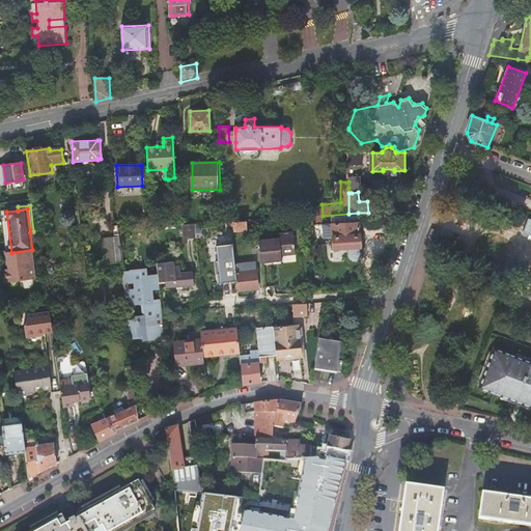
[(1,213),(6,253),(7,253),(11,253),(6,212),(1,213)]
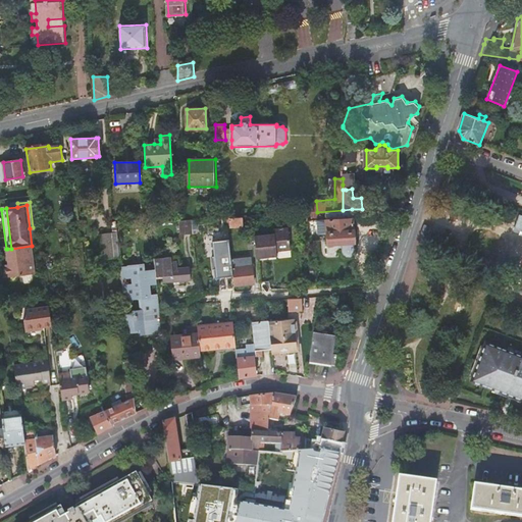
[(353,218),(352,209),(323,211),(324,220),(315,221),(316,236),(325,235),(325,245),(340,244),(341,252),(343,255),(346,257),(350,256),(353,254),(355,251),(354,230),(353,230),(353,218)]
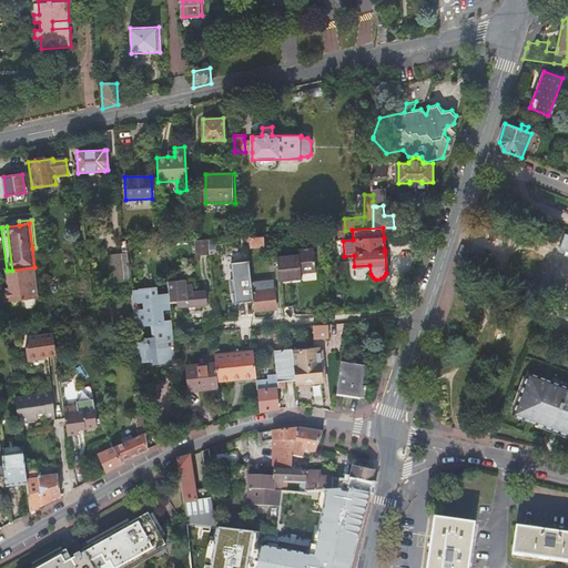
[(262,241),(262,235),(251,236),(251,242),(252,242),(252,246),(263,246),(262,241)]
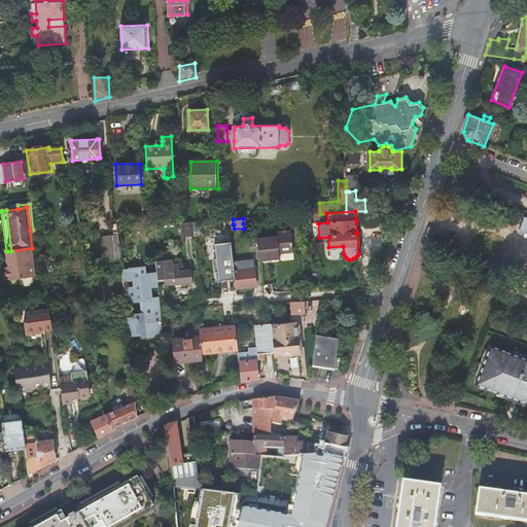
[(194,224),(194,222),(182,222),(183,237),(195,236),(194,224)]
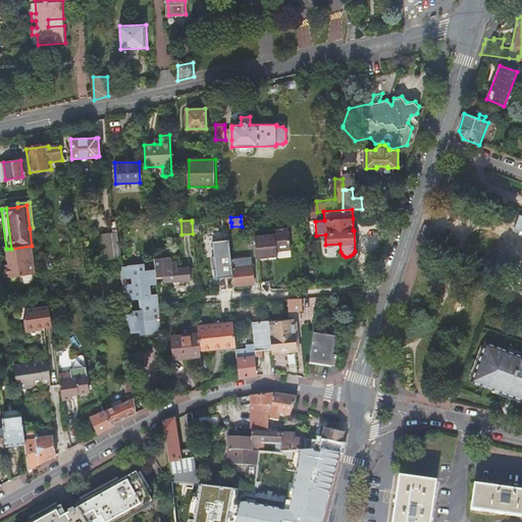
[(274,233),(255,236),(257,258),(266,257),(268,257),(276,256),(277,256),(277,251),(291,250),(289,228),(274,229),(274,233)]
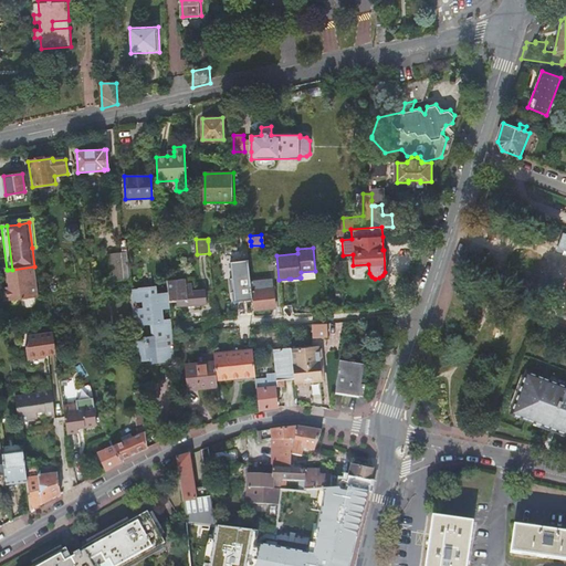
[(129,285),(126,254),(123,254),(112,255),(115,286),(129,285)]
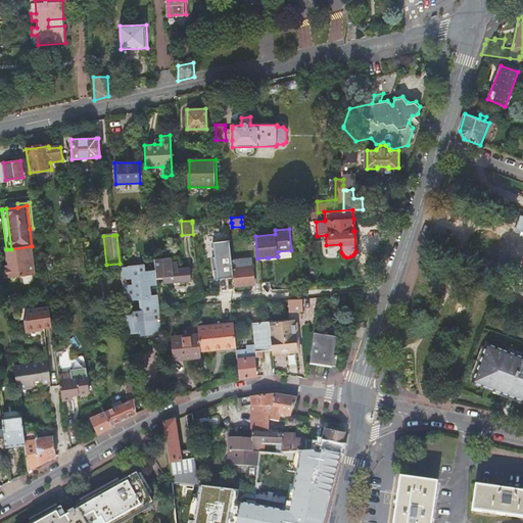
[(234,277),(230,240),(214,241),(215,256),(212,257),(214,266),(216,266),(217,279),(234,277)]
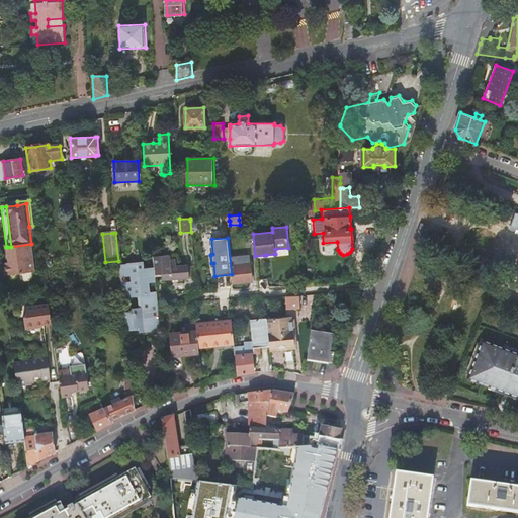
[(11,247),(15,275),(35,272),(31,244),(11,247)]
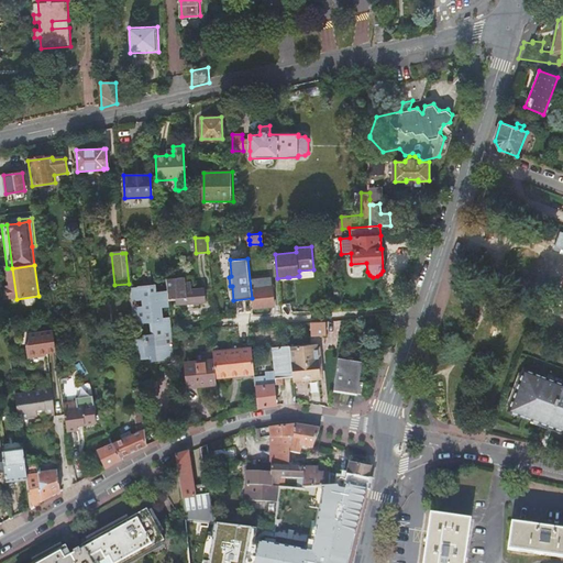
[(12,268),(8,268),(10,286),(4,287),(6,300),(17,299),(12,268)]
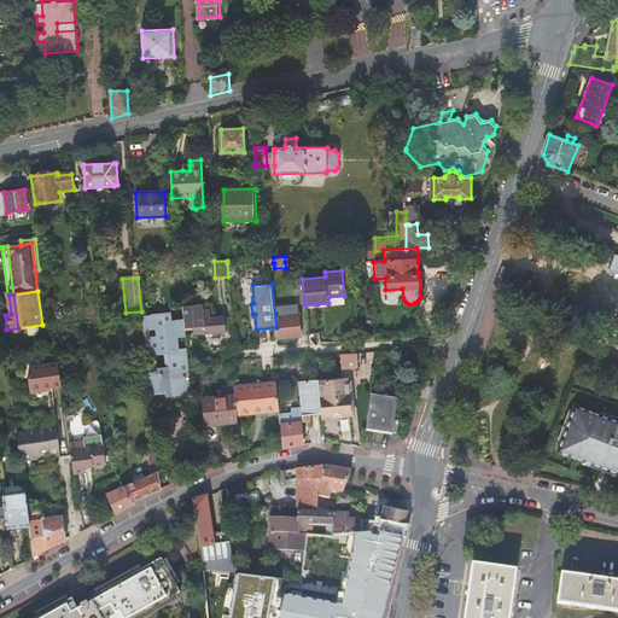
[(202,304),(182,305),(184,320),(184,327),(192,326),(193,333),(226,331),(225,318),(220,318),(210,318),(210,315),(210,309),(202,309),(202,304)]
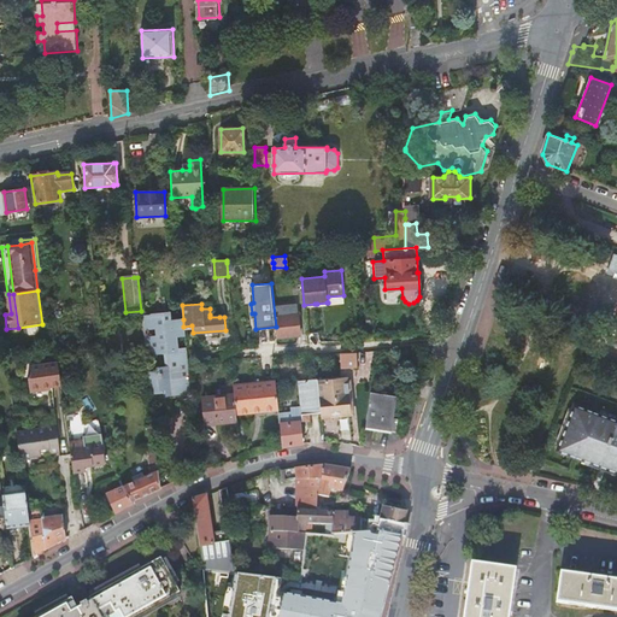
[(301,335),(298,304),(275,306),(278,338),(301,335)]
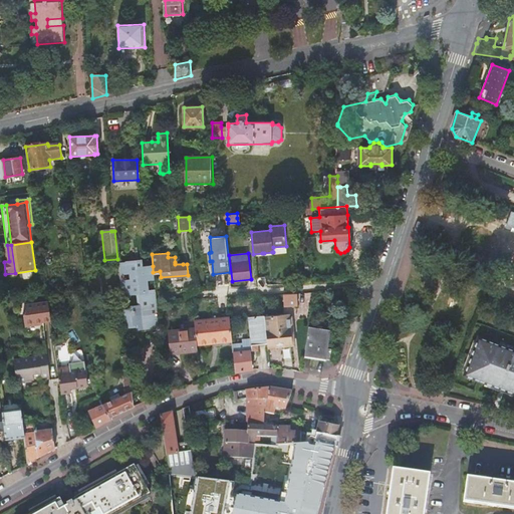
[(124,327),(135,326),(135,324),(137,324),(138,323),(139,327),(152,326),(151,319),(158,318),(157,302),(157,301),(156,297),(156,293),(155,289),(150,290),(149,279),(154,278),(153,272),(153,266),(141,267),(141,261),(135,262),(135,261),(125,262),(125,263),(118,264),(121,294),(127,293),(127,294),(138,293),(139,305),(131,306),(132,309),(123,310),(123,315),(124,327)]
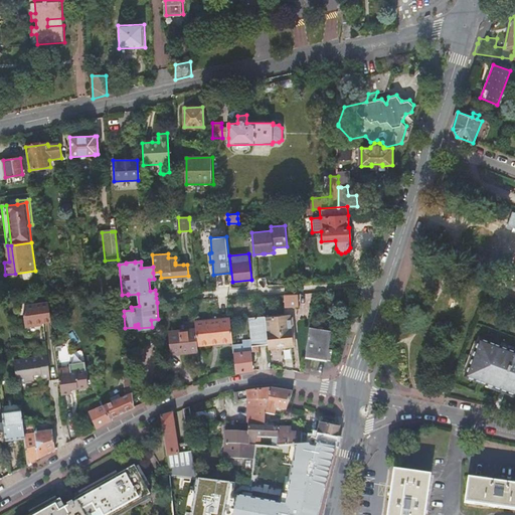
[(286,306),(299,306),(298,294),(285,295),(286,306)]
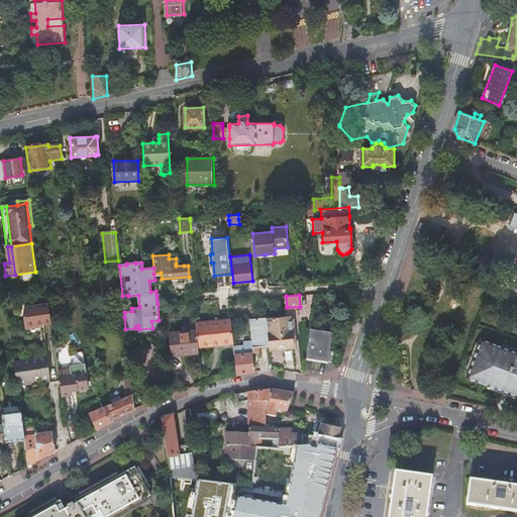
[(52,323),(48,304),(26,307),(27,314),(23,314),(25,328),(35,327),(35,325),(41,324),(52,323)]
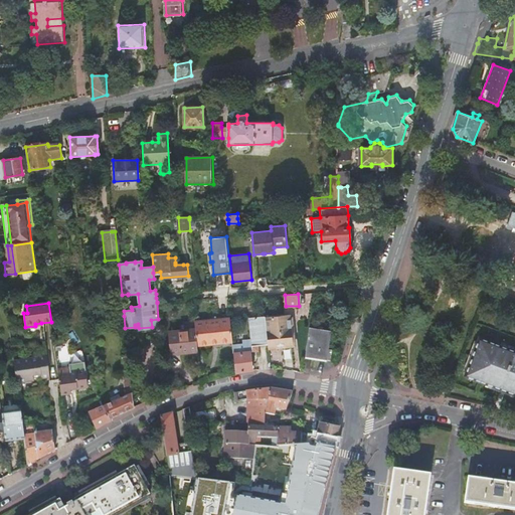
[(290,315),(265,317),(268,344),(268,345),(269,347),(271,347),(273,349),(279,349),(281,346),(293,344),(290,315)]
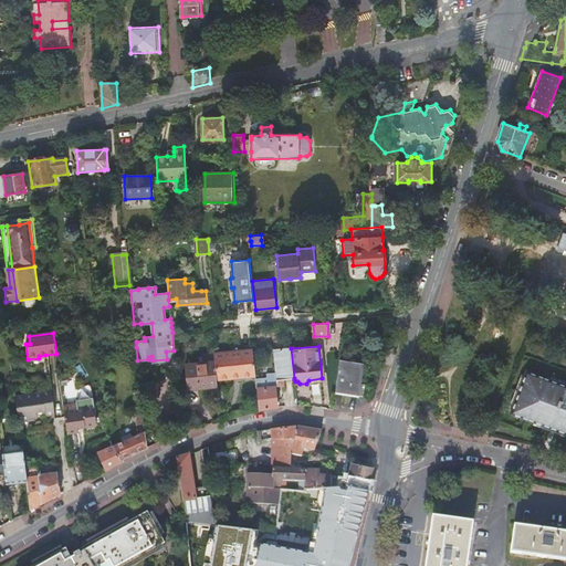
[(294,378),(291,348),(273,350),(275,373),(265,374),(266,377),(255,379),(257,388),(259,410),(278,407),(275,386),(284,386),(283,379),(294,378)]
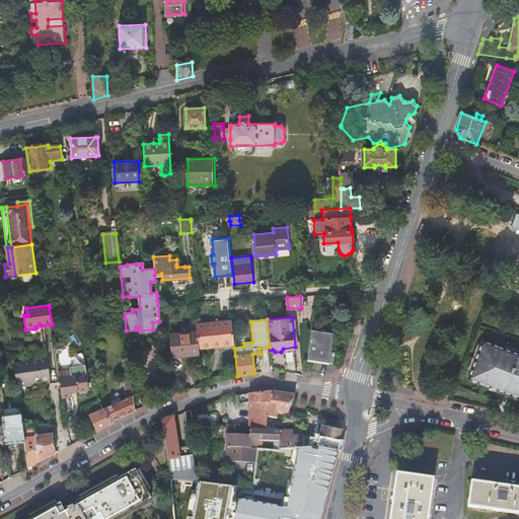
[(209,347),(233,345),(231,320),(196,323),(197,331),(199,350),(209,349),(209,347)]
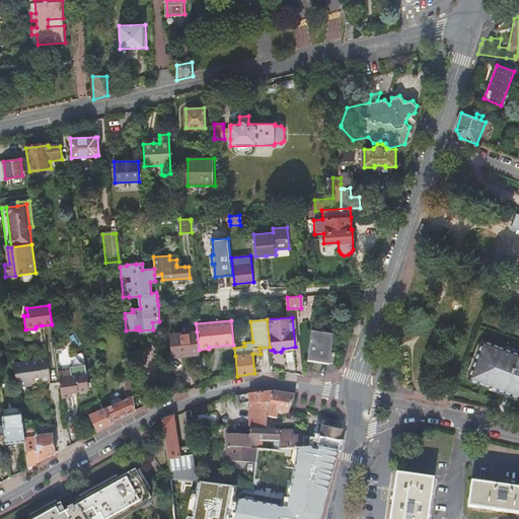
[(153,329),(140,330),(139,326),(138,327),(138,332),(160,330),(159,321),(152,322),(153,329)]
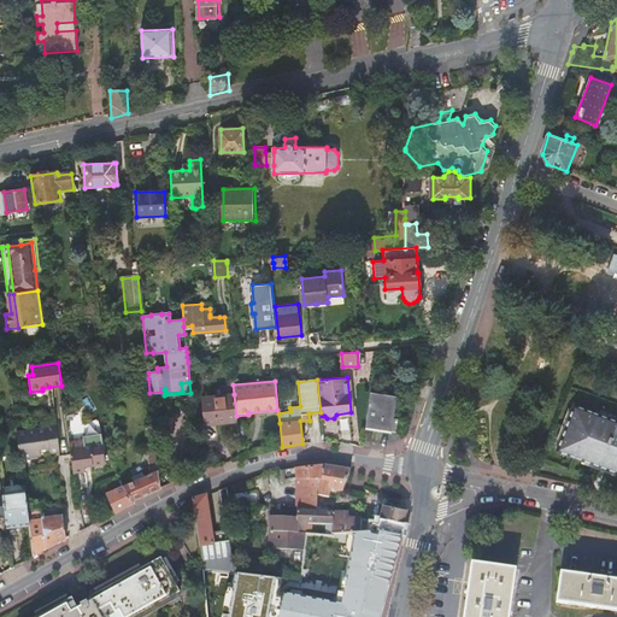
[(398,397),(371,393),(366,427),(397,432),(399,419),(394,418),(398,397)]
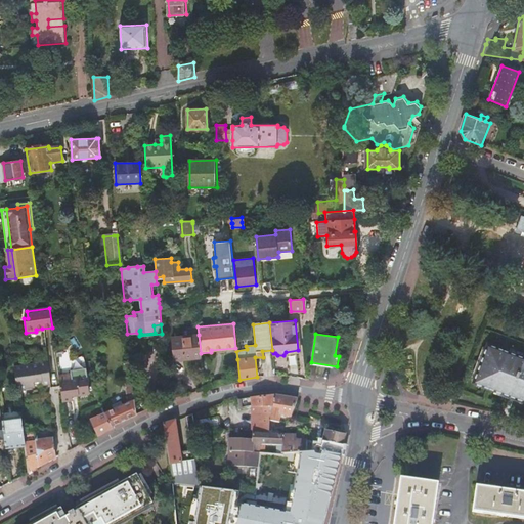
[(201,357),(201,353),(199,335),(172,338),(174,361),(201,357)]
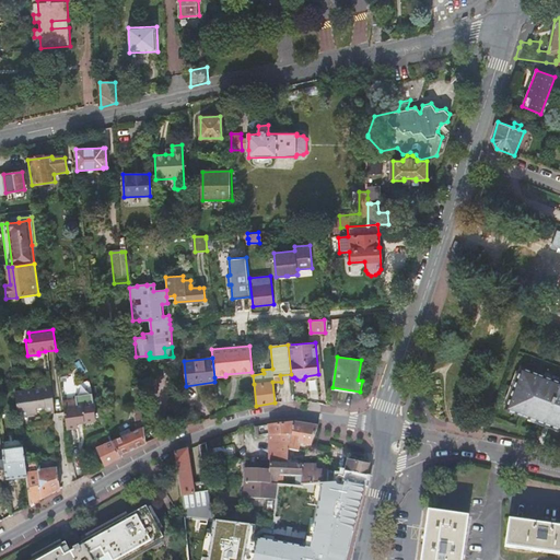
[(506,408),(559,429),(559,381),(522,366),(506,408)]
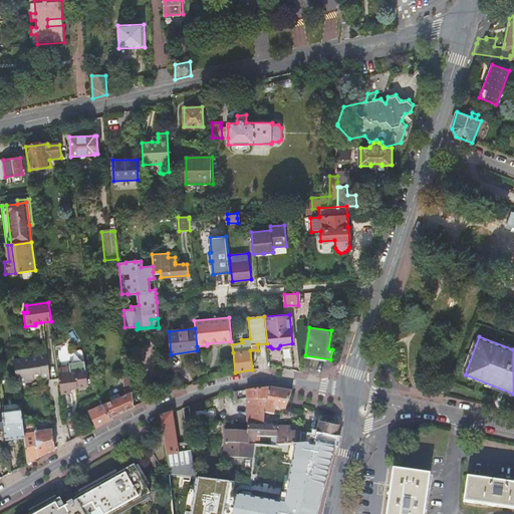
[(141,347),(127,348),(127,353),(129,358),(129,363),(129,364),(143,363),(141,347)]
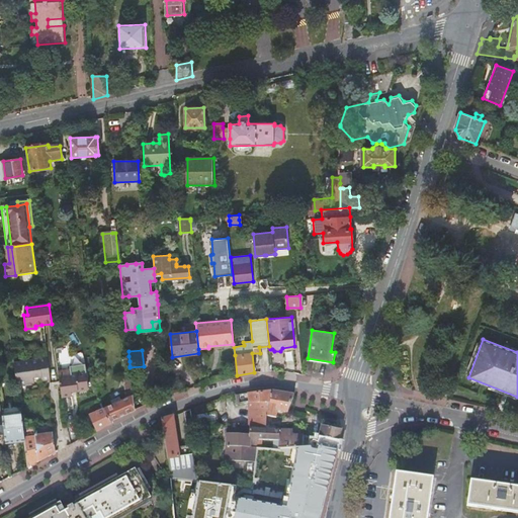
[(38,358),(13,361),(16,383),(34,380),(33,379),(33,375),(40,374),(41,378),(50,377),(47,355),(38,356),(38,358)]
